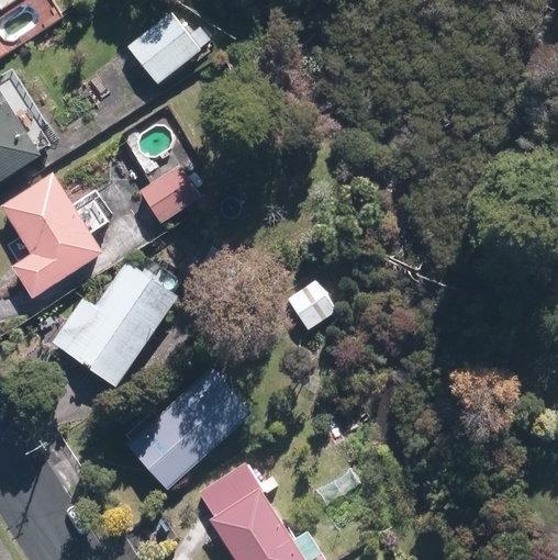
[(197,48),(168,11),(125,44),(153,81),(197,48)]
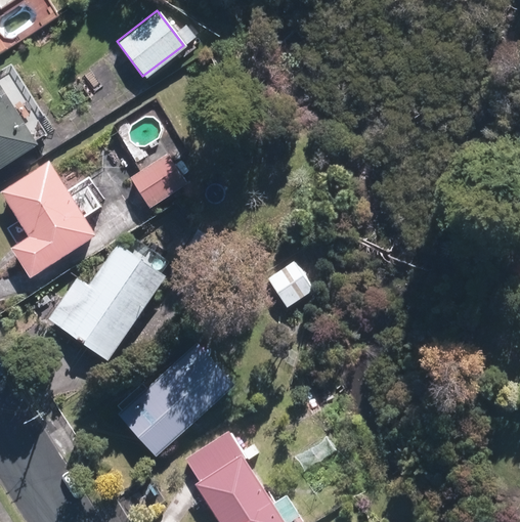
[(0,164),(36,141),(0,83),(0,164)]
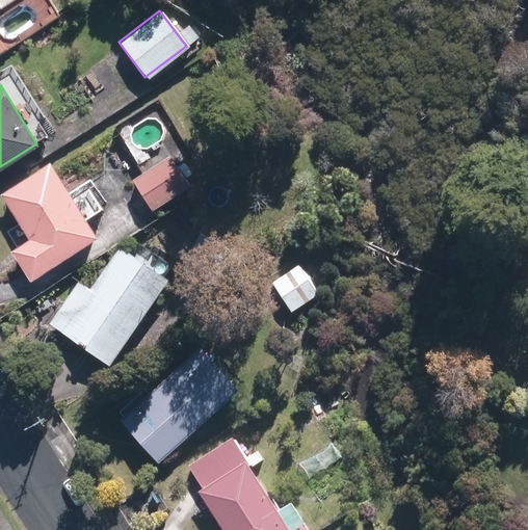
[(168,156),(130,181),(151,213),(189,188),(168,156)]
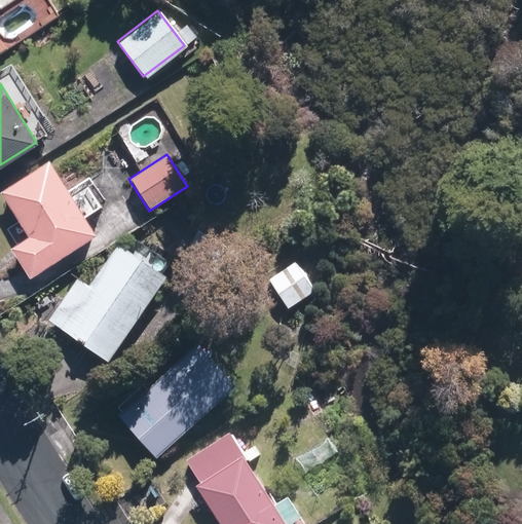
[(97,236),(51,161),(1,192),(29,238),(10,250),(28,278),(97,236)]
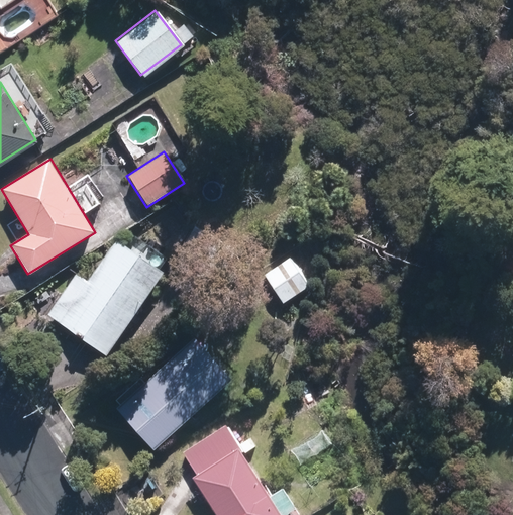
[(193,226),(172,262),(199,277),(220,241),(193,226)]
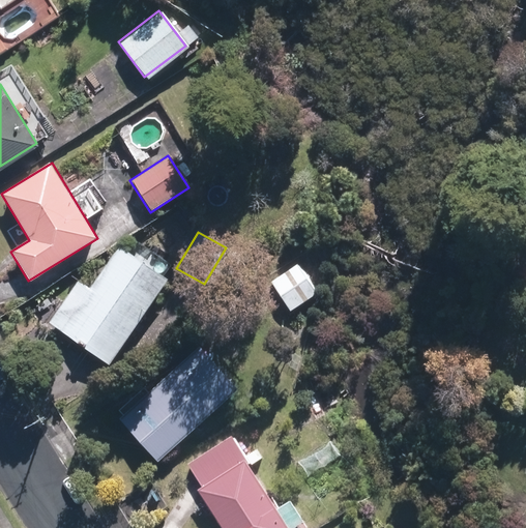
[(110,364),(168,279),(118,244),(88,289),(76,281),(47,322),(110,364)]
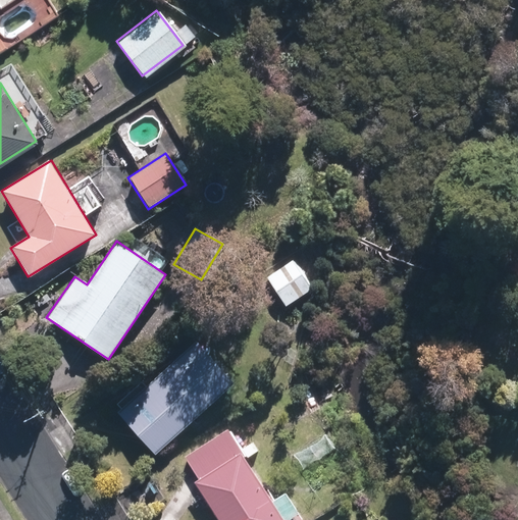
[(308,292),(289,263),(263,279),(282,309),(308,292)]
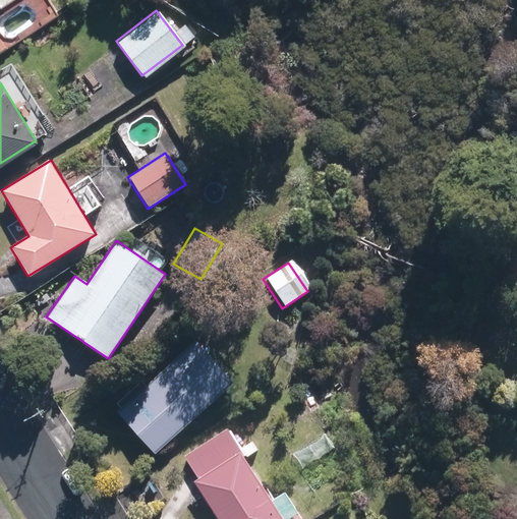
[(154,453),(233,383),(196,341),(116,412),(154,453)]
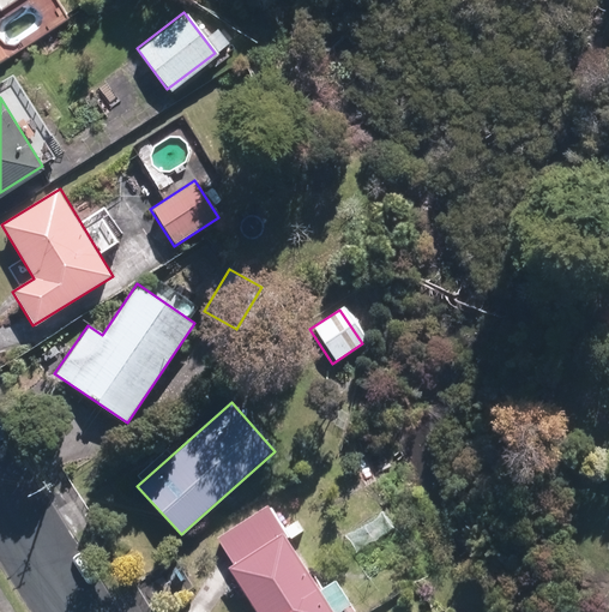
[(333,611),(263,502),(211,535),(228,562),(224,564),(254,611),(333,611)]
